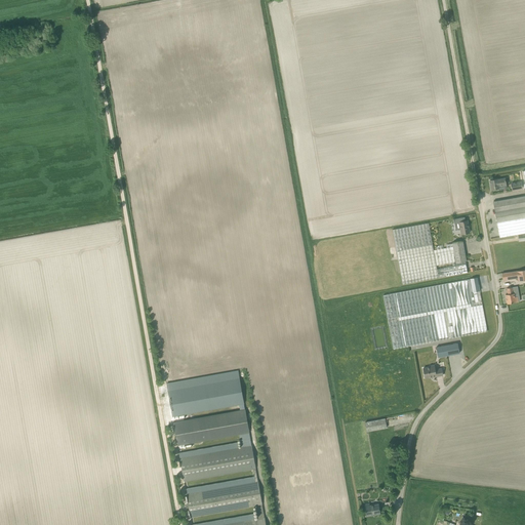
[(524,200),(524,196),(493,202),(499,238),(524,233),(524,170),(522,171),(524,188),(524,200)]
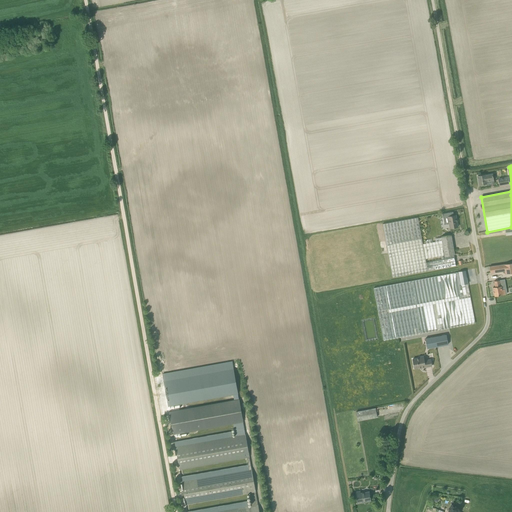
[(486,181),(493,180),(492,174),(485,175),(478,176),(479,184),(486,183),(486,181)]
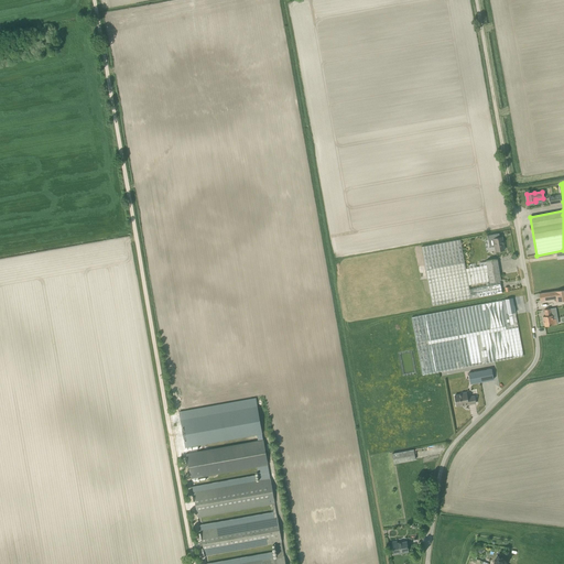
[(495,247),(496,251),(505,250),(502,237),(500,237),(499,234),(487,236),(489,248),(495,247)]
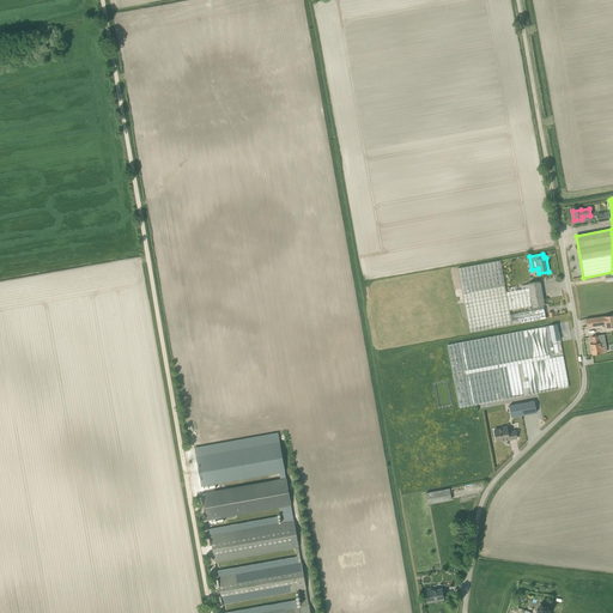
[(471,333),(545,319),(542,305),(545,304),(540,281),(528,284),(528,285),(521,286),(521,290),(507,292),(507,289),(501,261),(457,269),(471,333)]
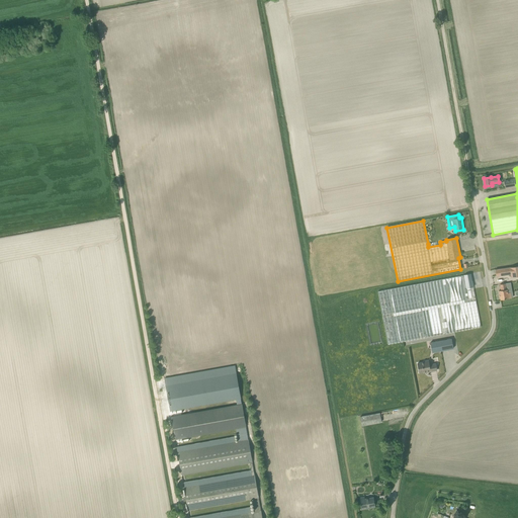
[(511,274),(511,277),(517,276),(517,266),(495,269),(496,276),(511,274)]
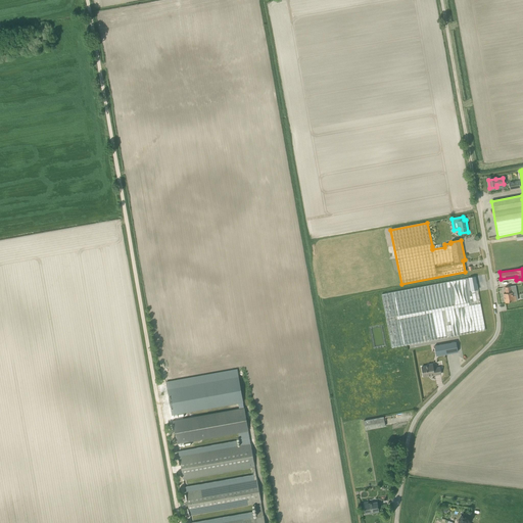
[(485,330),(475,277),(381,294),(392,347),(485,330)]
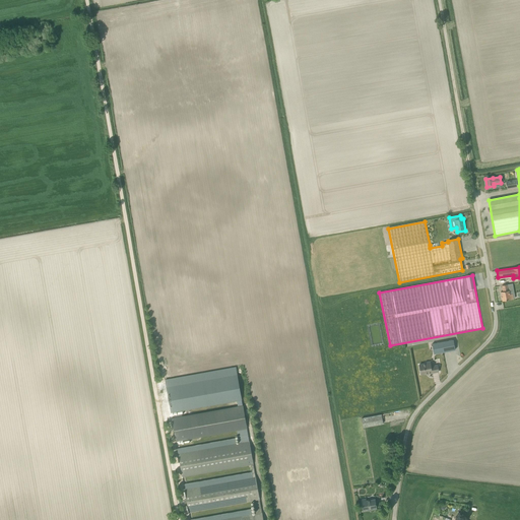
[(508,290),(507,284),(502,285),(503,291),(501,291),(502,301),(514,299),(513,294),(509,295),(509,290),(508,290)]
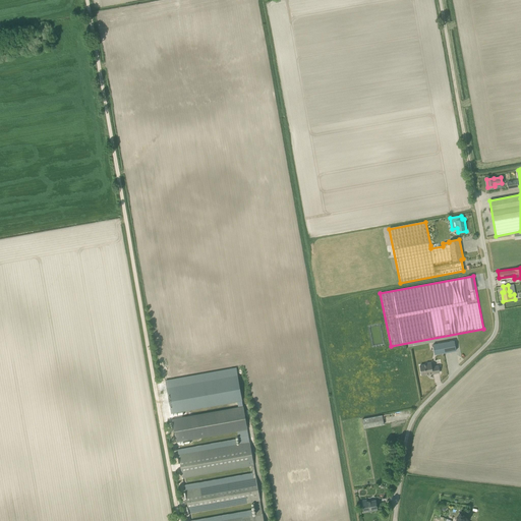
[(454,341),(432,345),(435,354),(456,350),(454,341)]
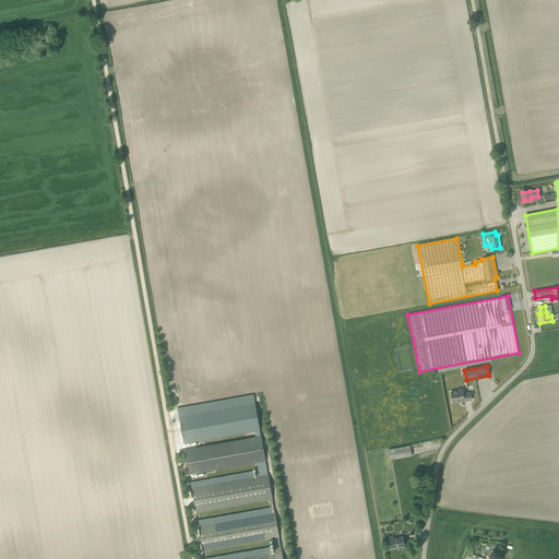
[(462,389),(458,390),(450,392),(452,402),(458,401),(458,402),(472,400),(470,393),(463,394),(462,389)]
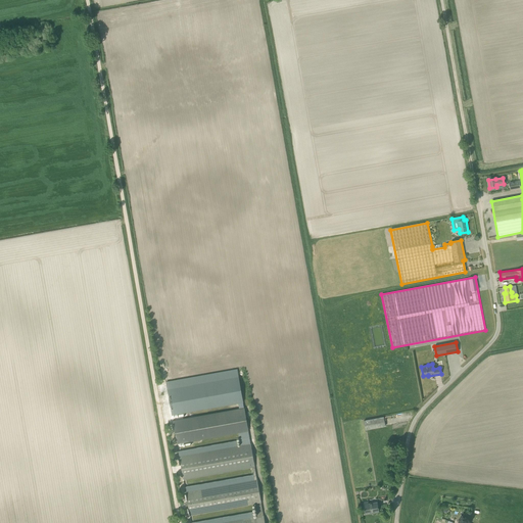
[(177,443),(238,432),(240,445),(248,444),(250,443),(248,431),(244,408),(244,409),(242,402),(243,402),(237,369),(165,382),(172,415),(238,402),(239,409),(195,417),(173,421),(177,443)]
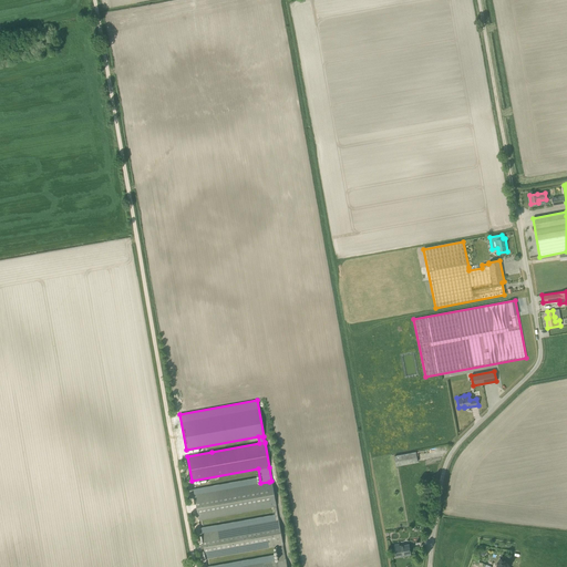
[(415,452),(399,455),(394,455),(395,466),(401,465),(418,462),(415,452)]
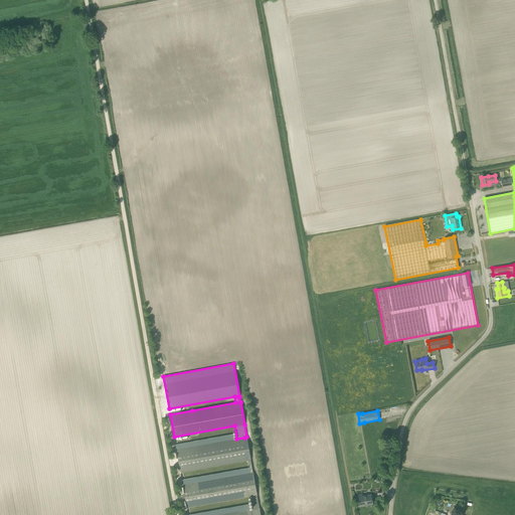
[(182,479),(187,507),(251,496),(253,509),(248,510),(247,504),(188,514),(187,514),(261,514),(260,508),(256,495),(258,495),(253,473),(252,473),(250,460),(246,437),(244,438),(233,440),(233,434),(179,444),(175,445),(180,472),(248,460),(249,467),(182,479)]
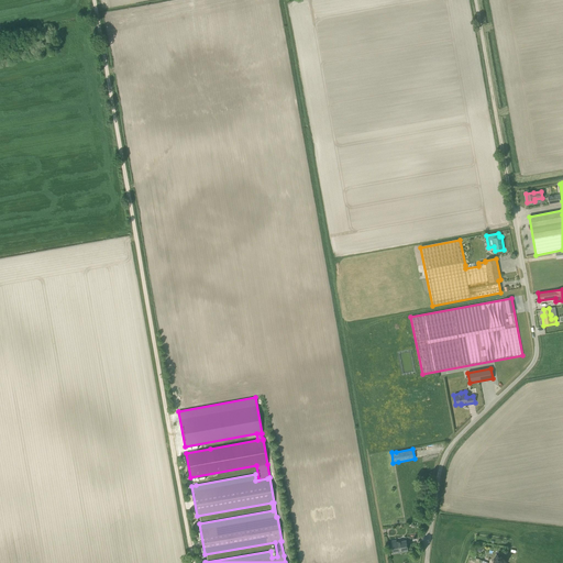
[(396,540),(390,540),(393,552),(401,551),(401,552),(408,551),(406,540),(397,542),(396,540)]
